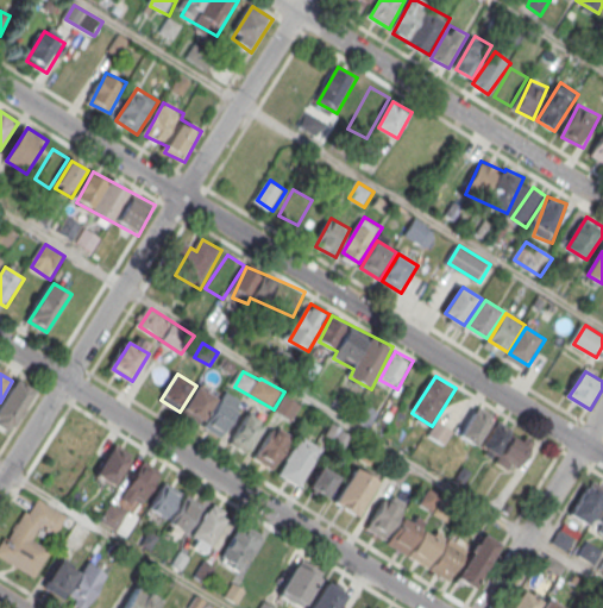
[(37,392),(19,380),(0,411),(0,421),(13,430),(37,392)]
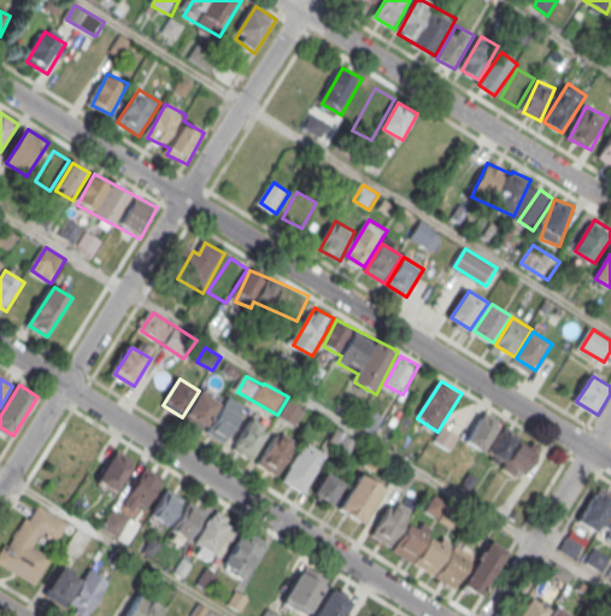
[(203,392),(184,422),(204,434),(222,404),(203,392)]
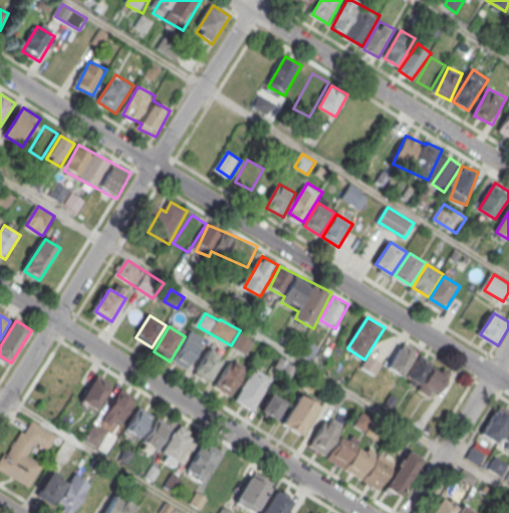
[(250,355),(257,342),(242,334),(235,347),(250,355)]
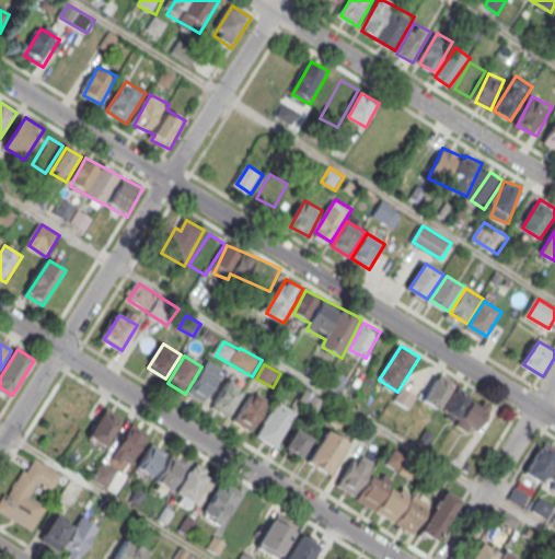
[(205,368),(189,392),(207,403),(222,379),(205,368)]
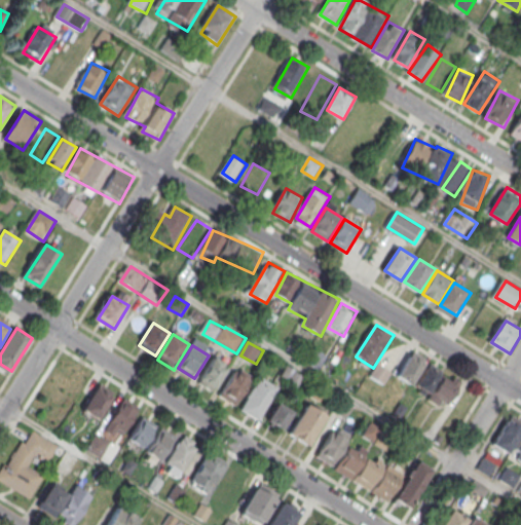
[(399,376),(414,386),(432,360),(416,350),(399,376)]
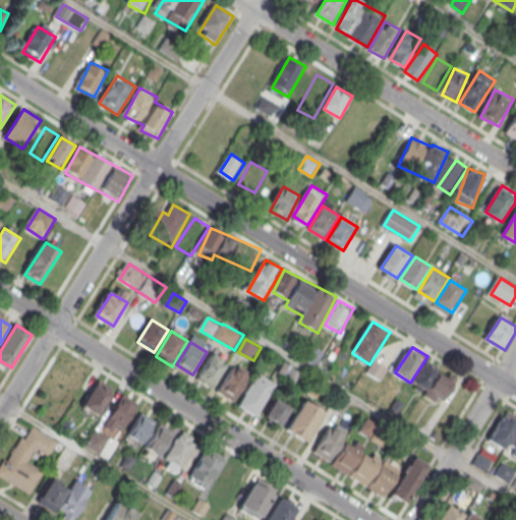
[(215,352),(198,380),(213,388),(227,364),(224,362),(225,359),(215,352)]
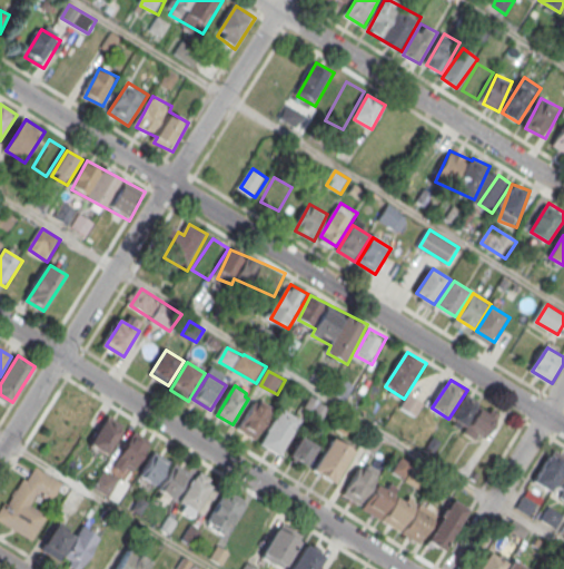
[(477,439),(481,432),(490,437),(503,413),(467,393),(451,424),(477,439)]
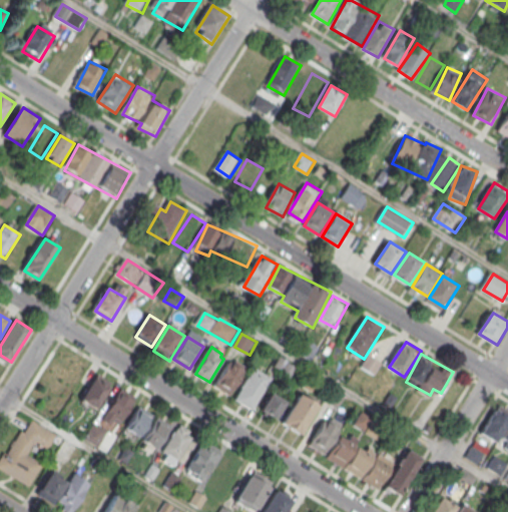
[(230,361),(215,386),(231,396),(247,371),(230,361)]
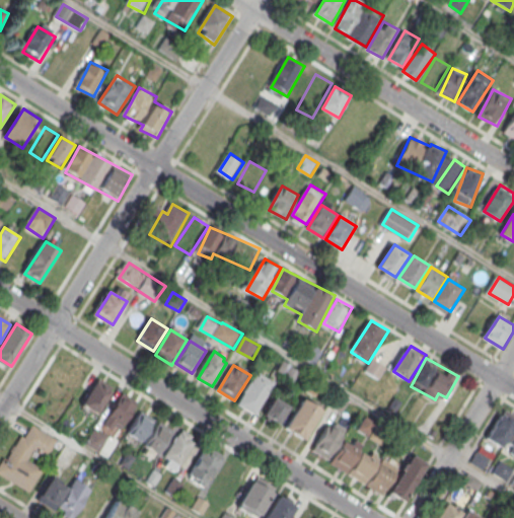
[(260,372),(240,404),(257,415),(277,383),(260,372)]
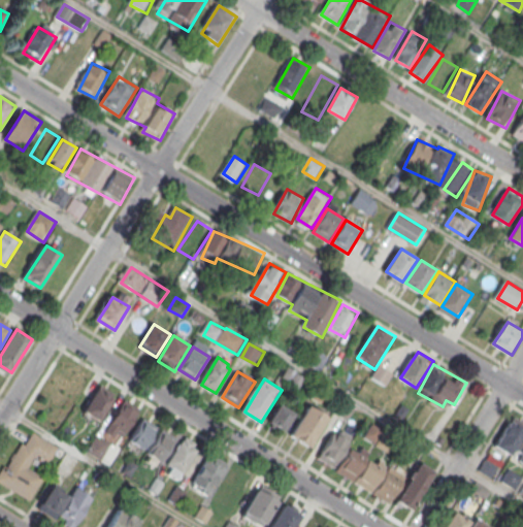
[(99,389),(85,412),(101,422),(115,399),(99,389)]
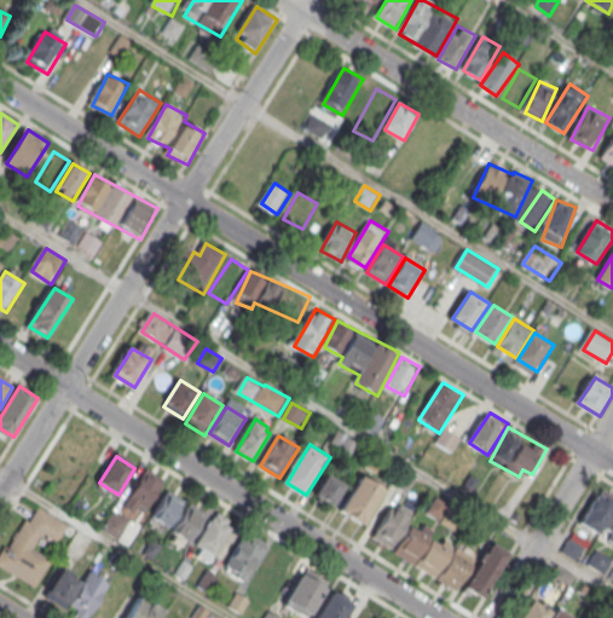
[(145,473),(129,500),(148,512),(165,485),(145,473)]
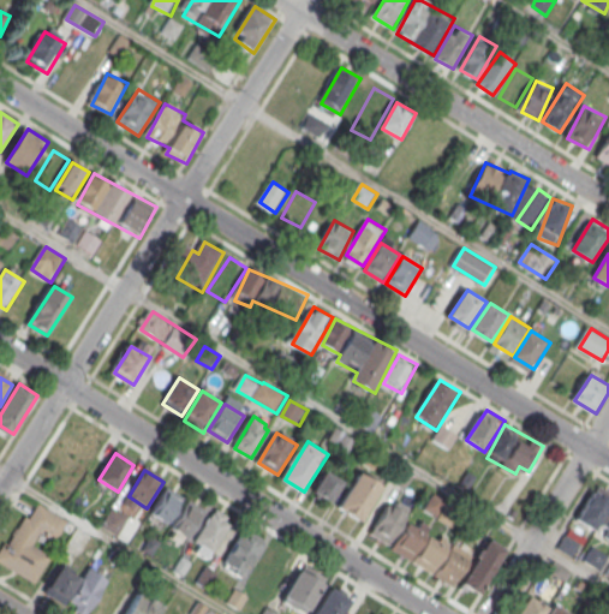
[(347,482),(328,471),(315,493),(334,504),(347,482)]
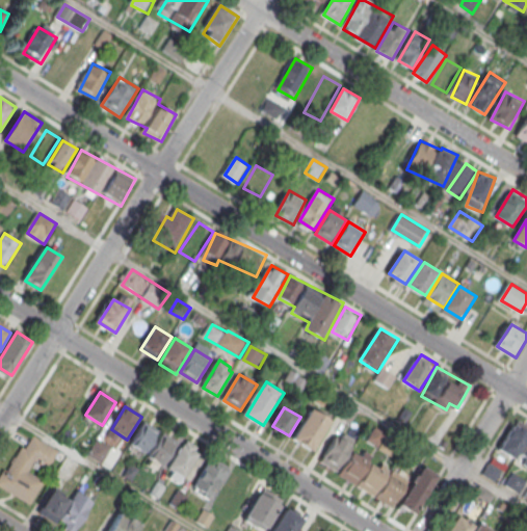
[(313,408),(294,439),(315,451),(334,422),(313,408)]
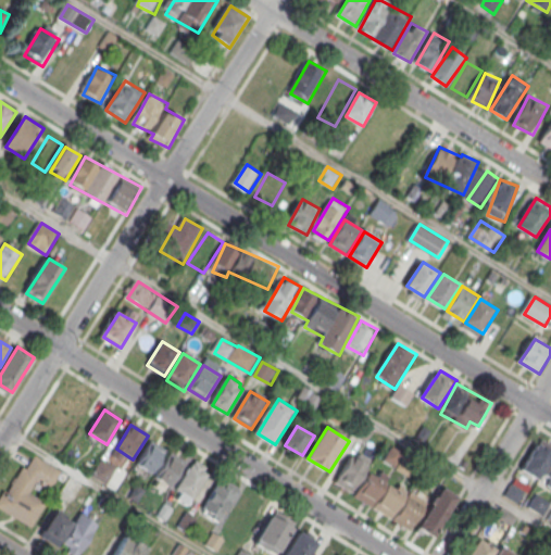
[(152,440),(137,464),(154,475),(170,451),(152,440)]
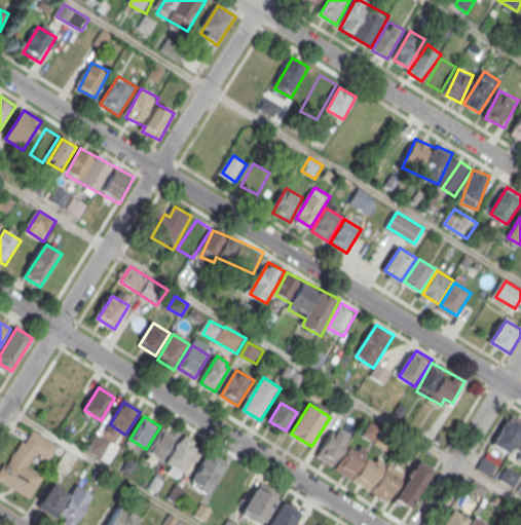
[(511,454),(520,437),(520,420),(512,416),(495,445),(511,454)]
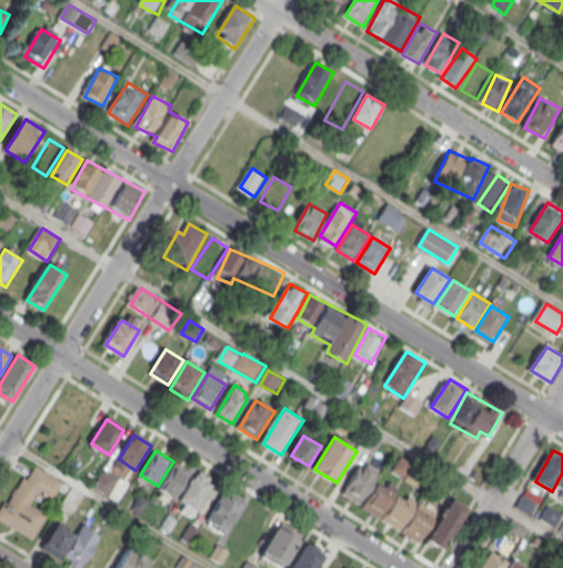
[(382,471),(364,461),(344,495),(362,505),(382,471)]
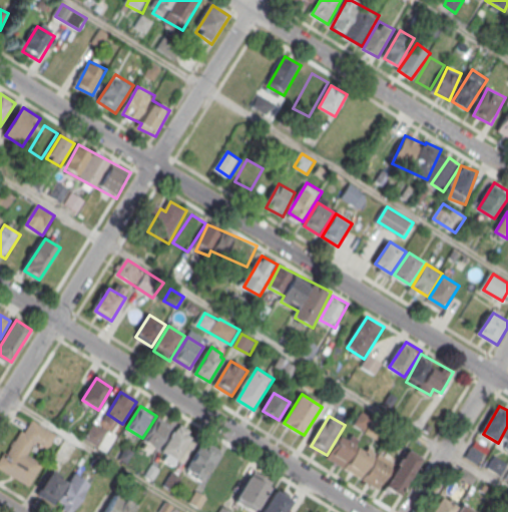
[(159,417),(145,439),(161,449),(175,427),(159,417)]
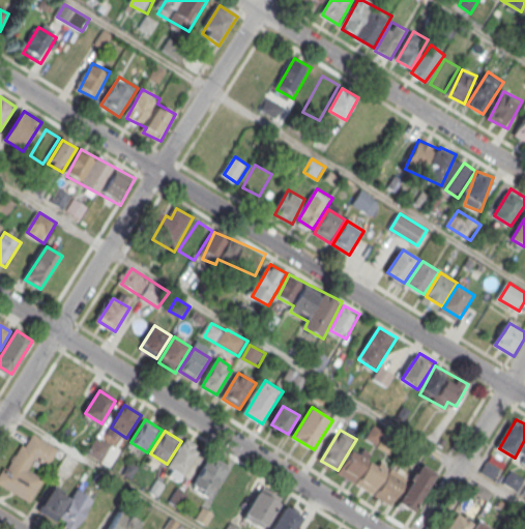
[(0,487),(34,503),(47,479),(33,472),(38,463),(52,469),(62,448),(29,432),(0,487)]
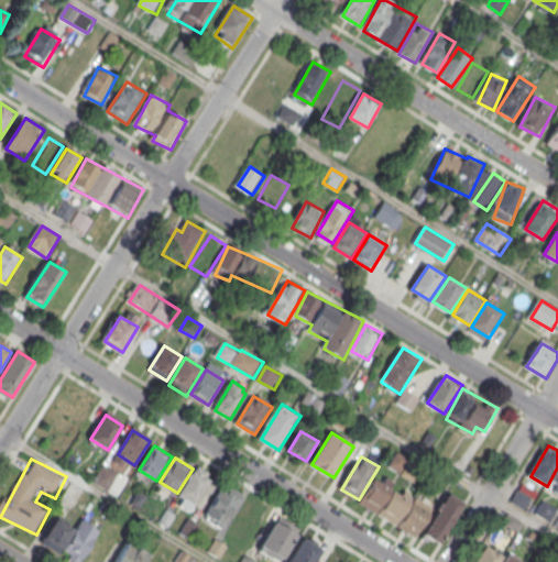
[(196,470),(182,494),(199,505),(214,481),(196,470)]
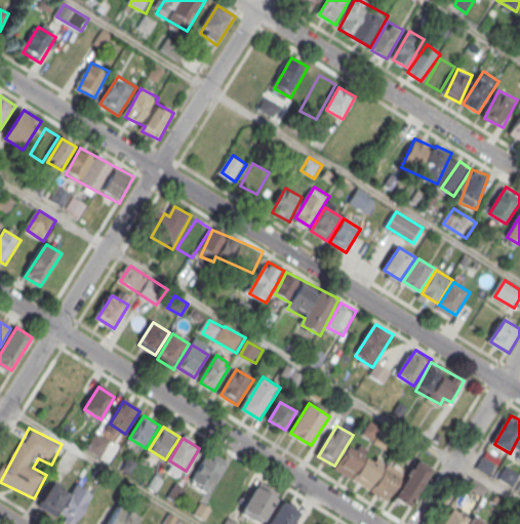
[(350,447),(336,469),(353,479),(366,456),(350,447)]
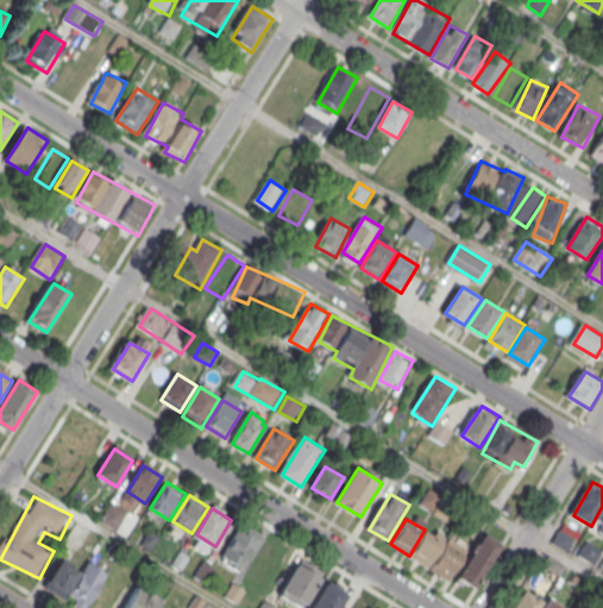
[(245,522),(225,556),(244,568),(264,534),(245,522)]
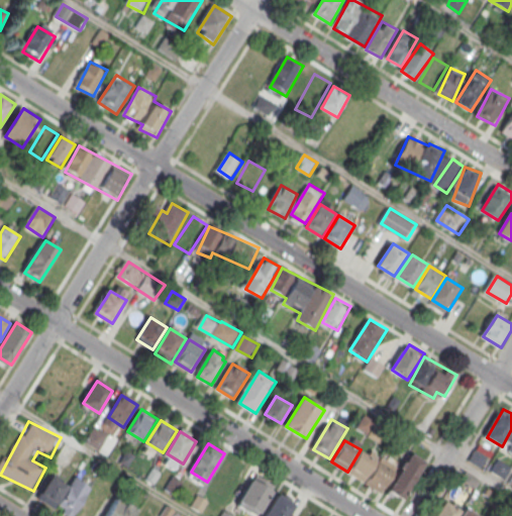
[(479,448),(472,459),(485,469),(492,457),(479,448)]
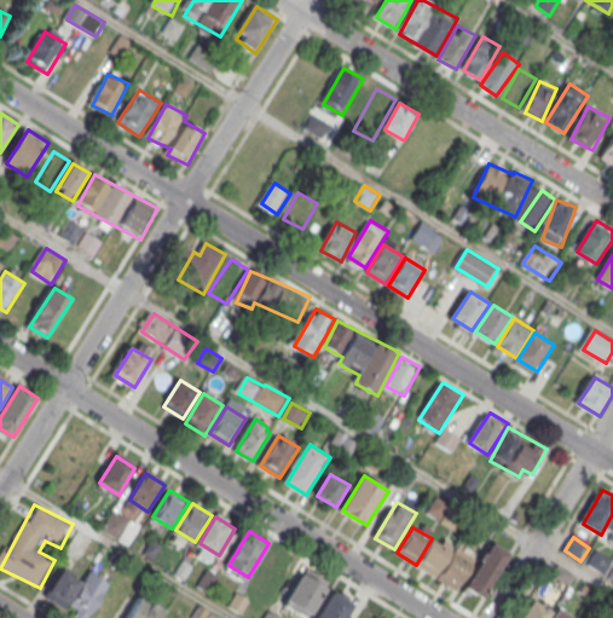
[(433,539),(417,565),(437,577),(452,552),(433,539)]
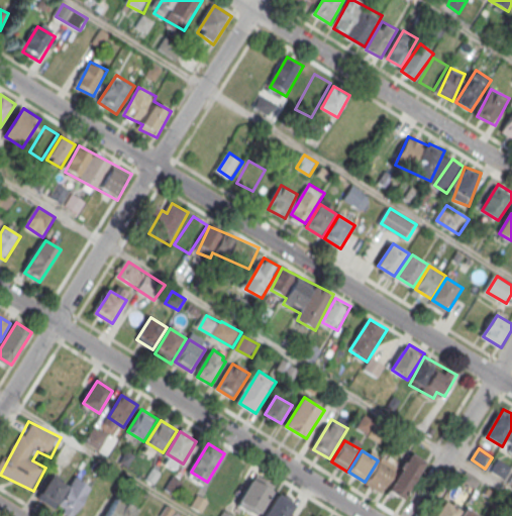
[(389,492),(405,502),(430,463),(414,452),(389,492)]
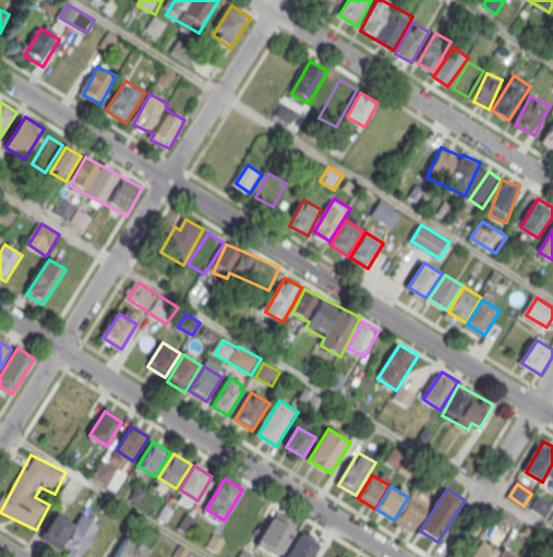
[(541,496),(533,508),(548,518),(552,511),(552,504),(541,496)]
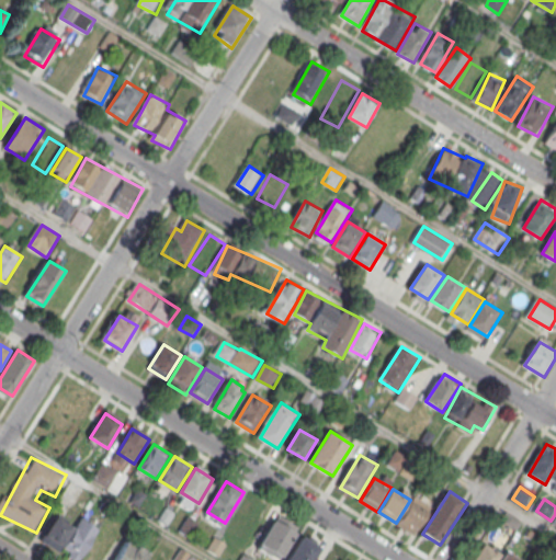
[(412,501),(398,524),(416,535),(430,512),(412,501)]
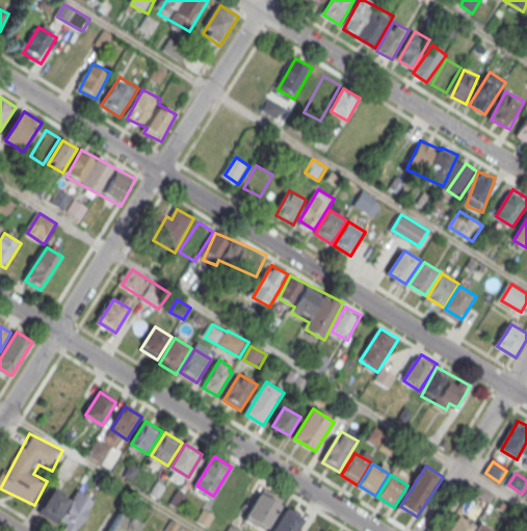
[(79,492),(59,524),(70,530),(78,530),(96,502),(79,492)]
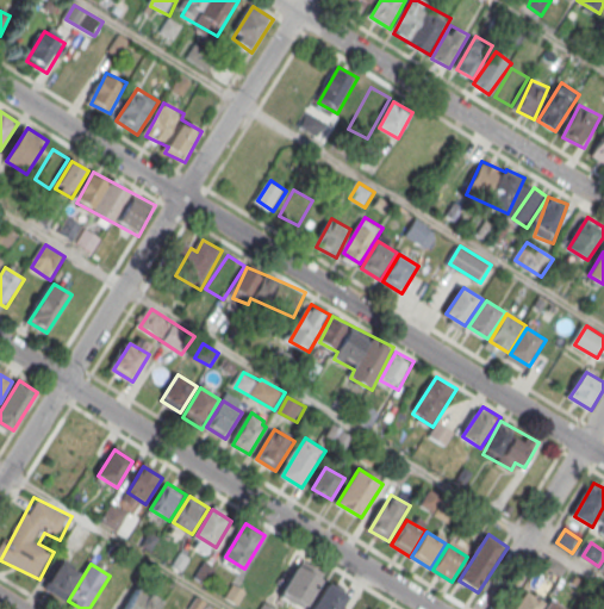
[(306,608),(327,579),(303,564),(281,596),(300,608),(306,608)]
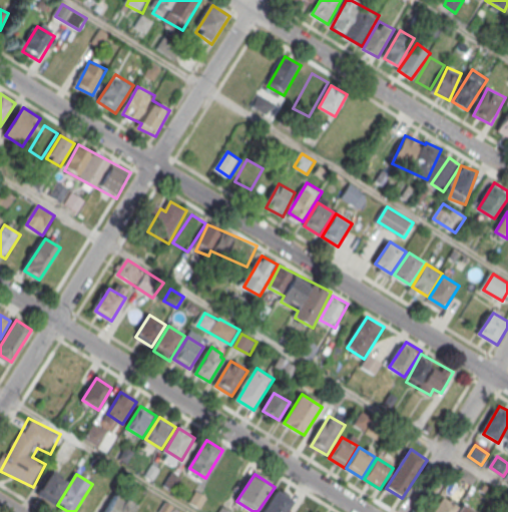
[(279,490),(266,511),(289,511),(296,501),(279,490)]
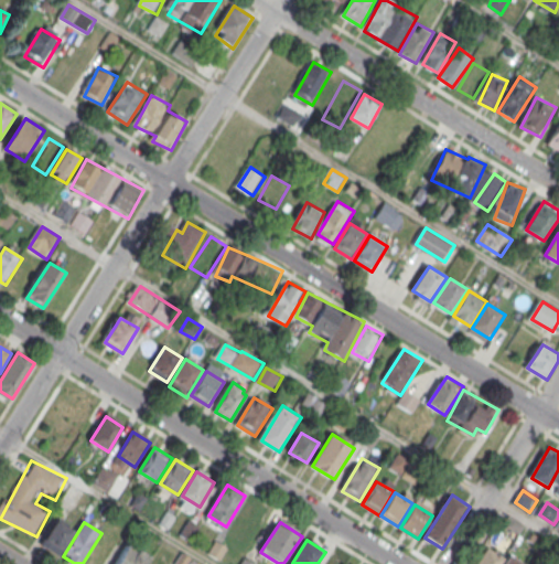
[(129,544),(118,563),(148,563),(152,557),(129,544)]
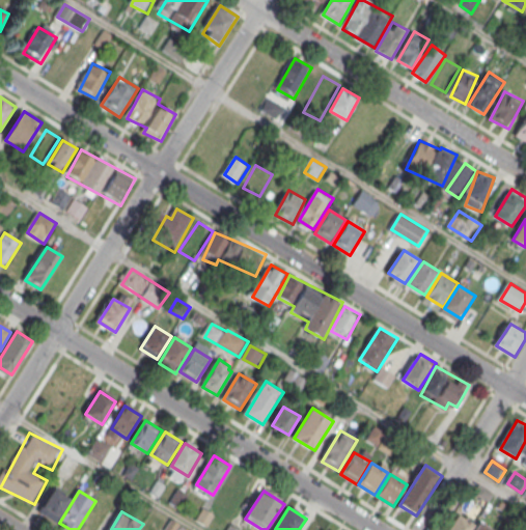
[(493,529),(460,511),(450,529),(493,529)]
